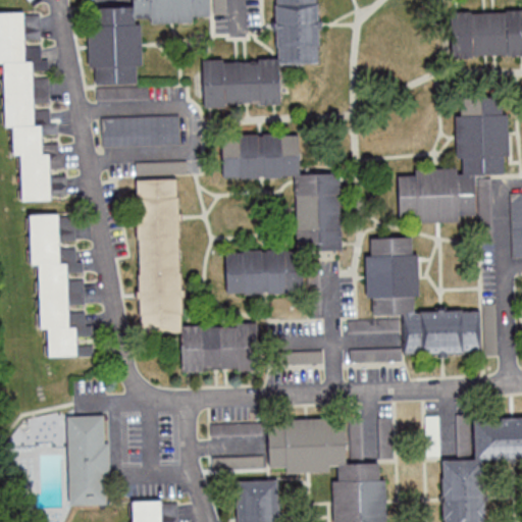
[(141,84),(140,18),(151,18),(151,23),(194,22),(194,17),(209,17),(208,0),(133,0),(134,7),(89,7),(90,67),(96,67),(96,85),(141,84)]
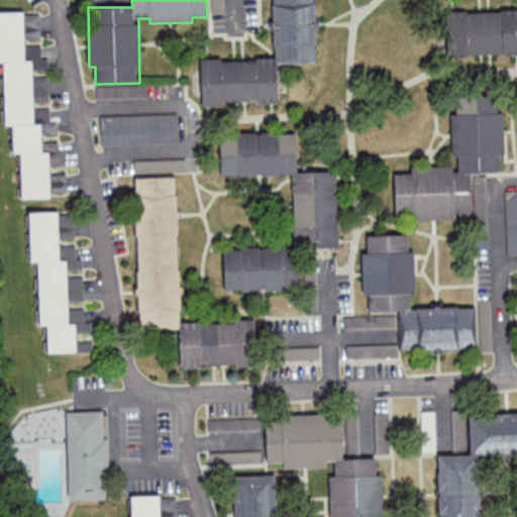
[(278,103),(278,63),(317,63),(315,0),(274,0),(275,59),(201,60),(202,105),(278,103)]
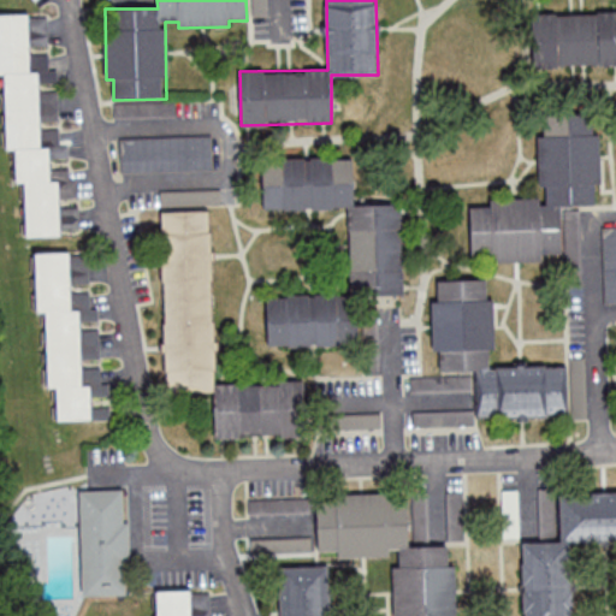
[(30,240),(81,231),(76,203),(80,203),(76,179),(70,179),(67,164),(70,163),(67,146),(60,147),(58,128),(42,130),(42,123),(60,120),(55,88),(58,87),(55,72),(51,72),(48,54),(33,55),(33,49),(51,47),(46,12),(0,18),(0,69),(12,149),(15,148),(19,183),(22,182),(30,240)]
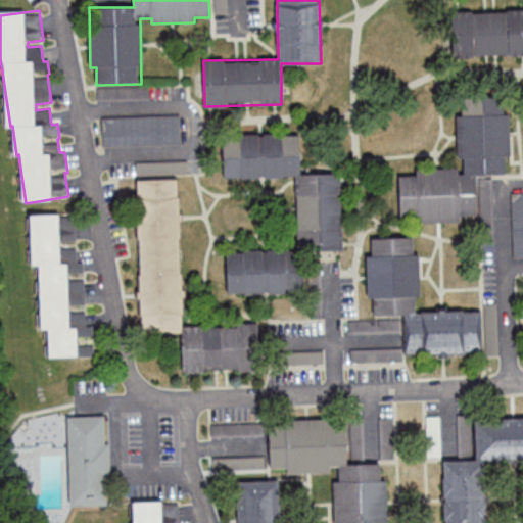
[(522,10),(460,11),(460,56),(522,56),(522,10)]
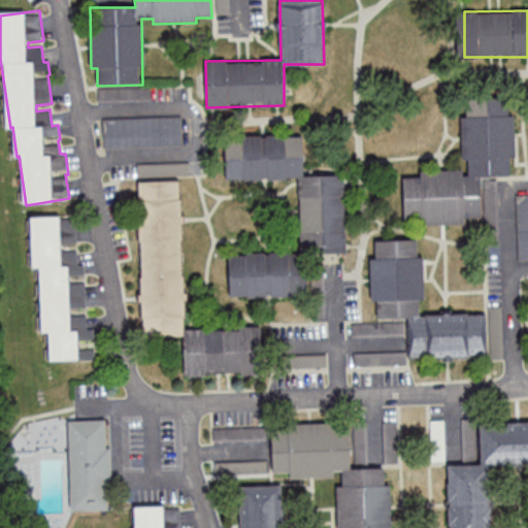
[(98,102),(147,102),(147,89),(98,89),(98,102)]
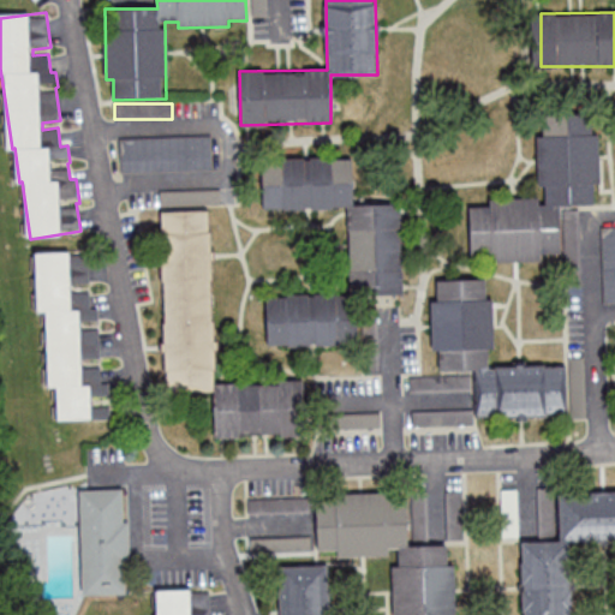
[(470,207),(470,262),(535,262),(550,255),(557,255),(566,250),(566,282),(580,282),(580,215),(578,210),(563,210),(563,206),(599,206),(599,138),(589,115),(543,115),(543,135),(537,137),(537,186),(544,186),(539,198),(490,198),(490,207),(470,207)]
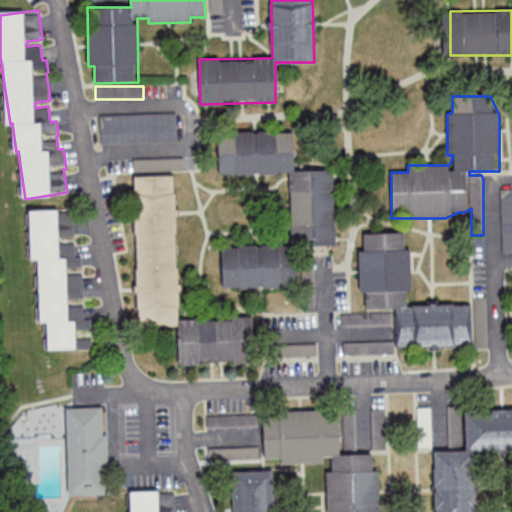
[(100,116),(101,144),(175,142),(175,114),(100,116)]
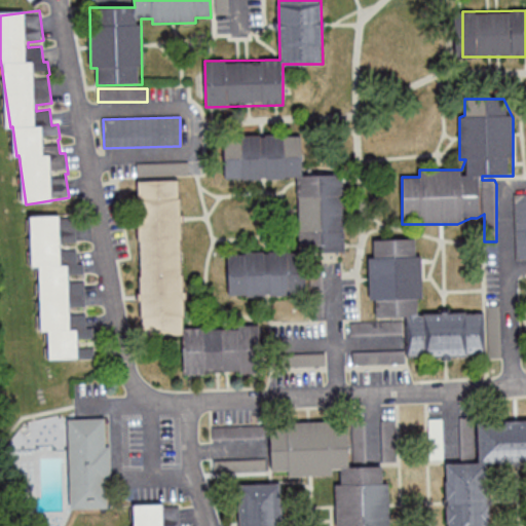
[(298,179),(299,252),(227,253),(228,297),(305,296),(305,253),(344,252),(343,175),(303,175),(302,135),(224,136),(225,180),(298,179)]
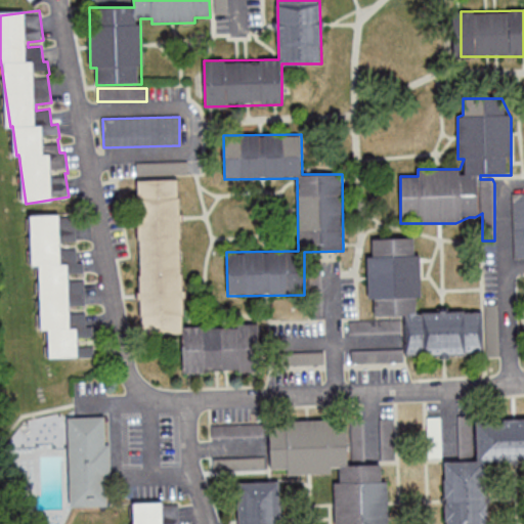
[(137,182),(140,335),(182,334),(182,373),(258,372),(258,325),(183,326),(180,181),(137,182)]
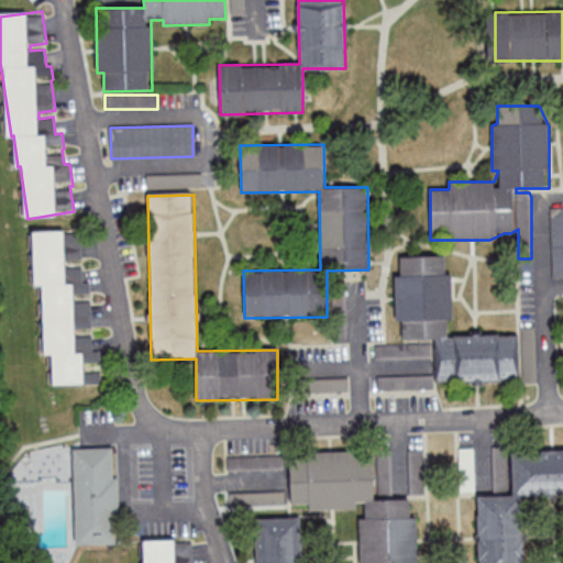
[(562,277),(562,208),(551,209),(552,277),(562,277)]
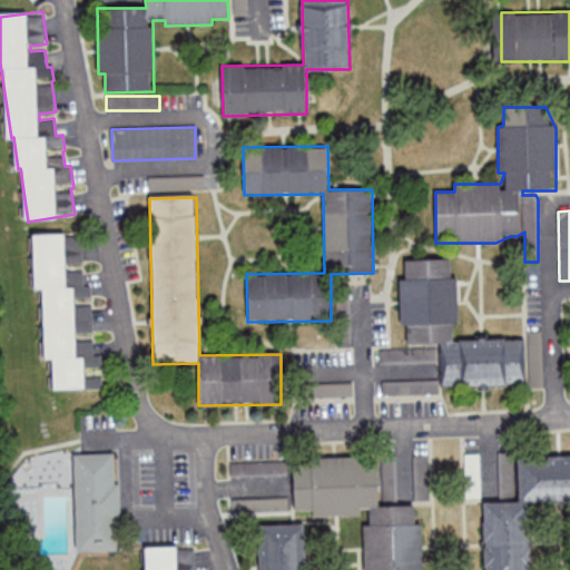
[(56,392),(104,385),(102,376),(87,379),(86,370),(101,367),(99,354),(95,355),(91,338),(78,341),(77,335),(95,333),(90,304),(77,306),(76,300),(92,296),(90,285),(85,286),(82,269),(67,272),(66,264),(84,262),(79,231),(30,237),(38,290),(39,290),(48,360),(51,359),(56,392)]
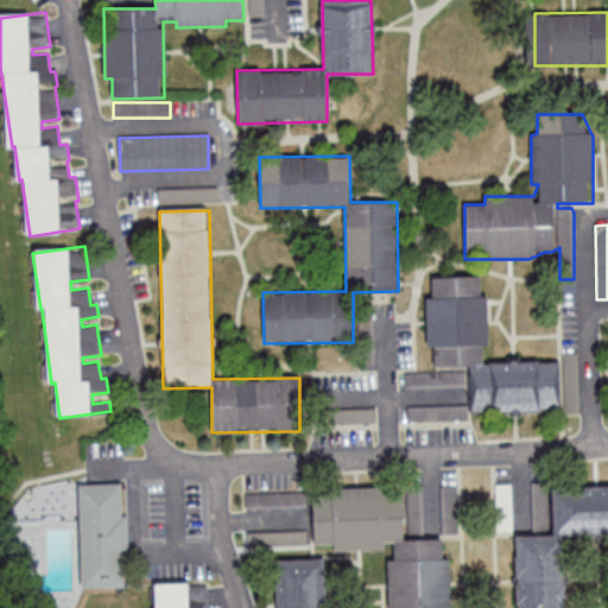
[(487,363),(487,298),(481,298),(481,278),(428,277),(428,366),(472,366),(472,413),(578,413),(578,354),(562,354),(562,363),(487,363)]
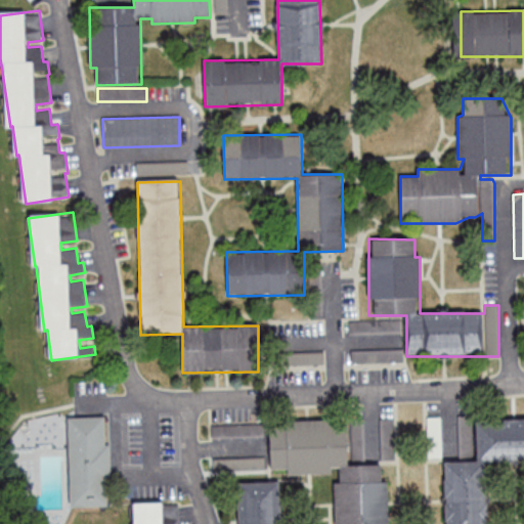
[(68,420),(105,418),(106,446),(111,446),(113,480),(108,480),(110,506),(72,508),(68,420)]
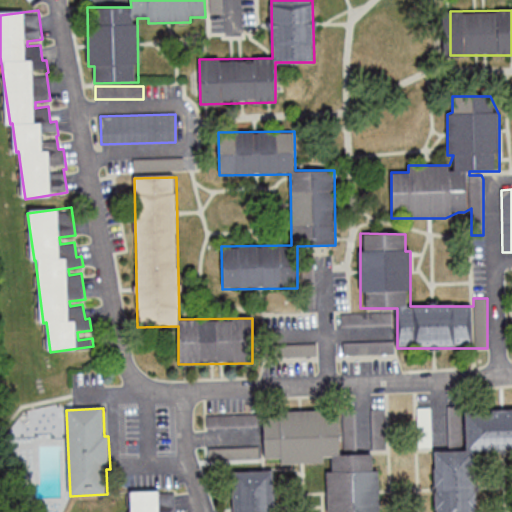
[(434,511),(478,511),(477,453),(511,452),(511,409),(465,411),(466,450),(434,451),(434,511)]
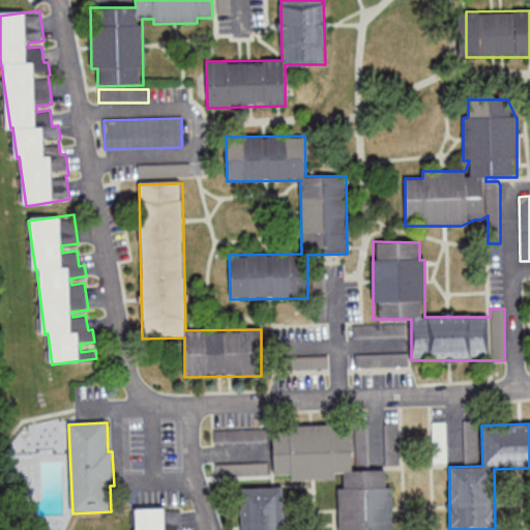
[(274,478),(343,477),(343,487),(337,487),(339,529),(391,529),(391,487),(386,487),(385,470),(351,471),(351,428),(273,429),(274,478)]
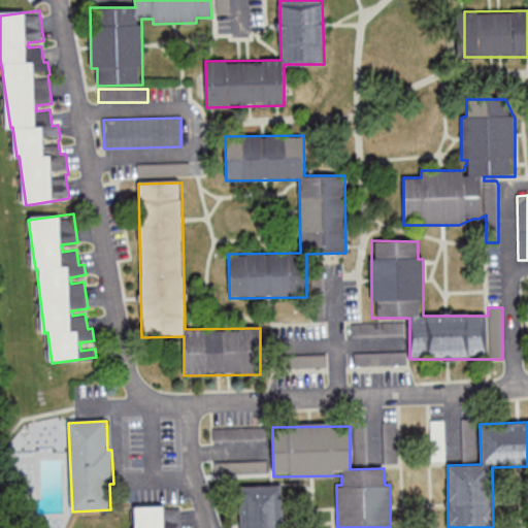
[(282,527),(282,486),(239,487),(240,527),(282,527)]
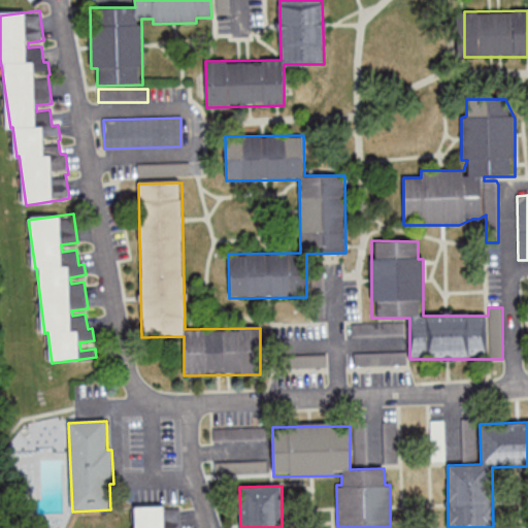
[(180,527),(180,506),(135,507),(135,527),(180,527)]
